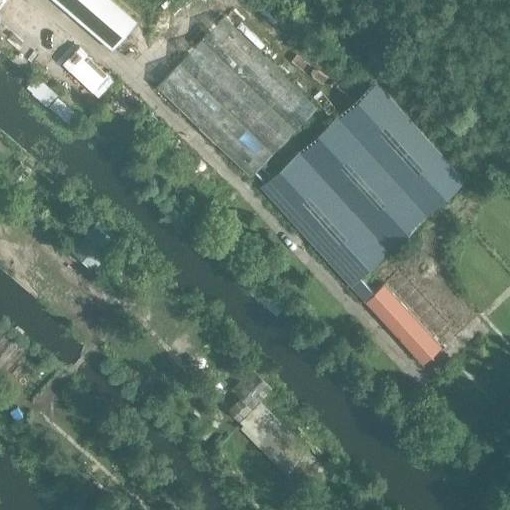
[(138,23),(112,0),(52,0),(113,52),(138,23)]
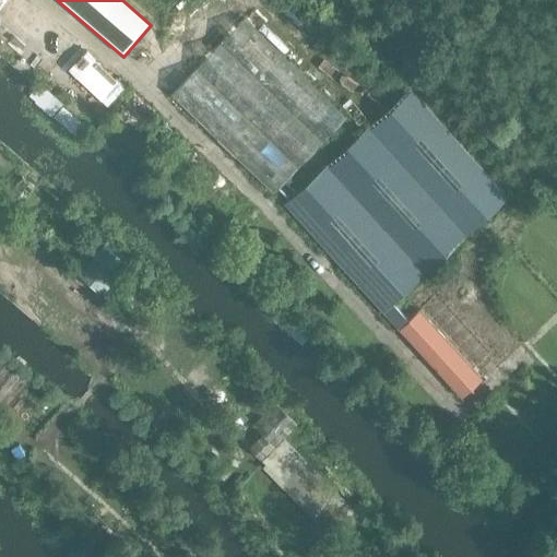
[(274,194),(347,117),(246,19),(173,95),(274,194)]
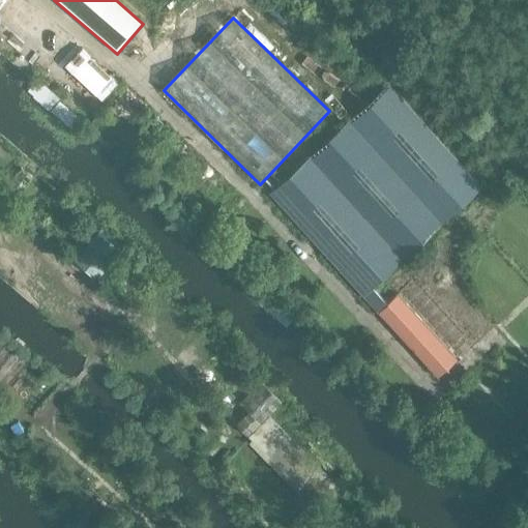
[(387,303),(385,301),(374,289),(484,187),(389,85),(270,194),(439,379),(477,342),(417,276),(387,303)]
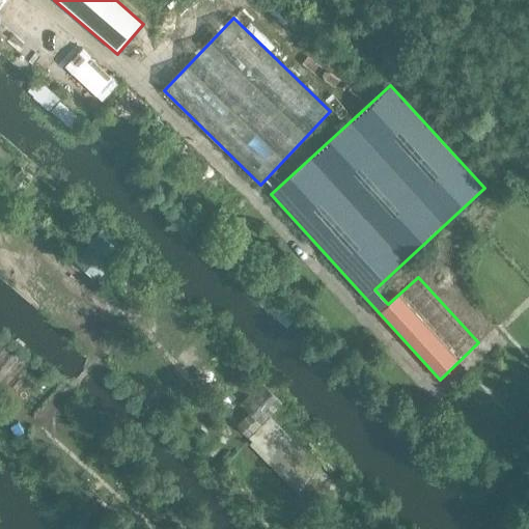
[(127,250),(103,229),(74,261),(99,282),(127,250)]
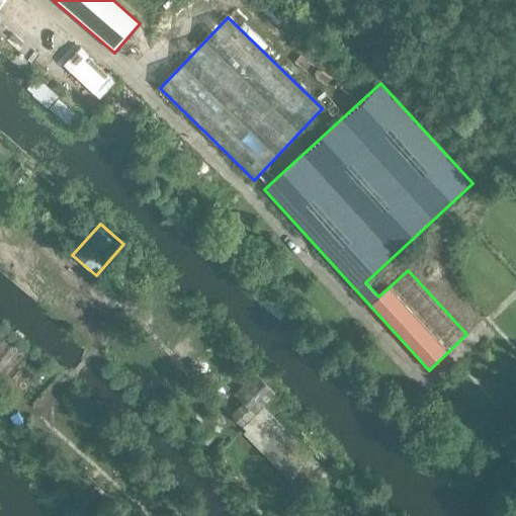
[(231,416),(244,427),(276,395),(257,373),(236,395),(244,403),(231,416)]
